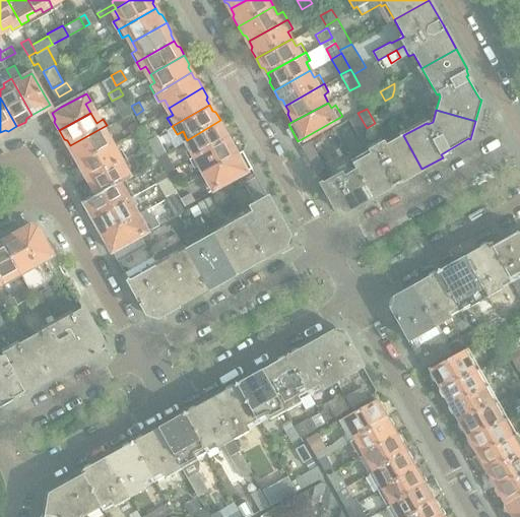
[(367,128),(358,113),(348,119),(356,133),(367,128)]
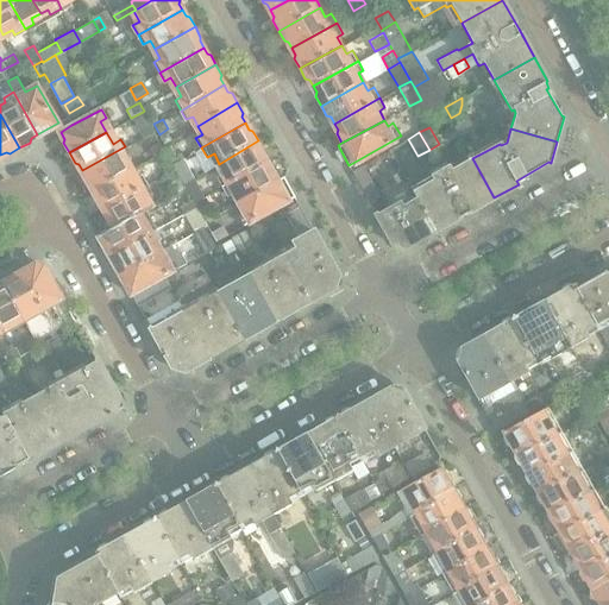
[(224,186),(267,161),(263,155),(264,150),(258,140),(219,164),(224,172),(218,175),(224,186)]
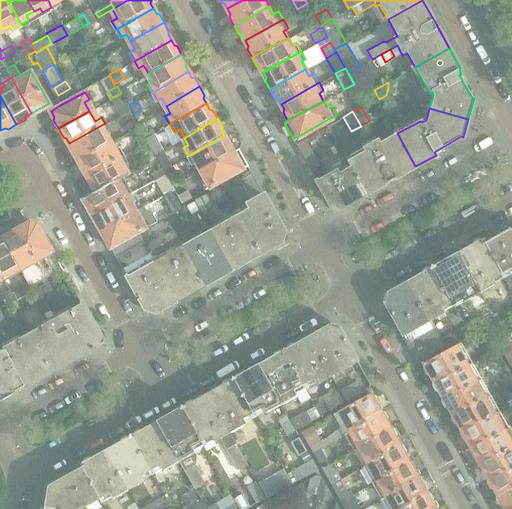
[(109,142),(106,136),(110,134),(105,123),(69,143),(72,148),(71,152),(76,160),(109,142)]
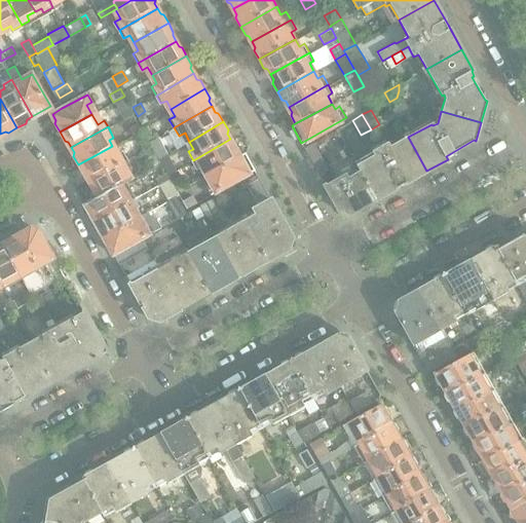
[(149,141),(158,136),(155,131),(146,136),(148,141),(149,141)]
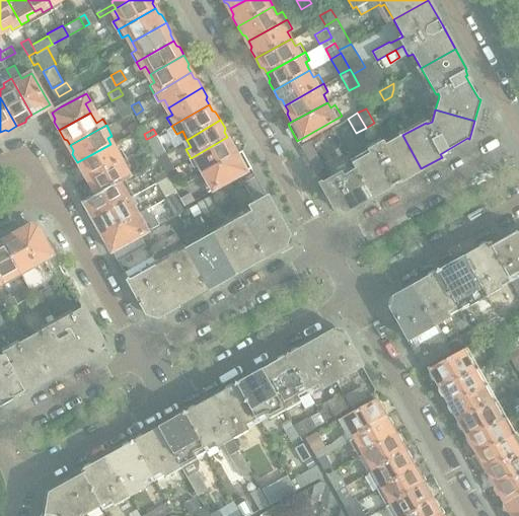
[(165,151),(156,134),(147,139),(149,143),(156,156),(165,151)]
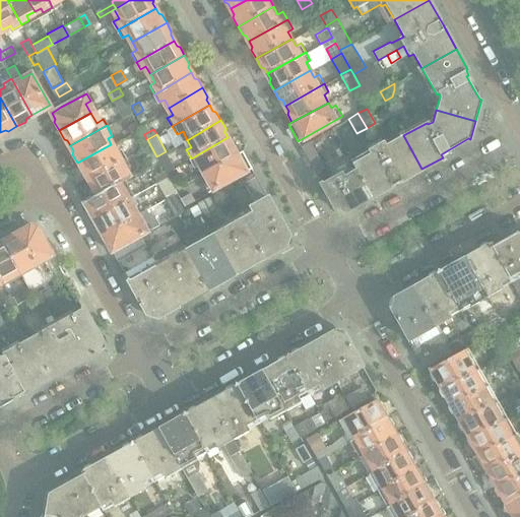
[(421,169),(403,135),(386,145),(384,141),(370,150),(371,153),(353,164),(356,170),(372,197),(421,169)]
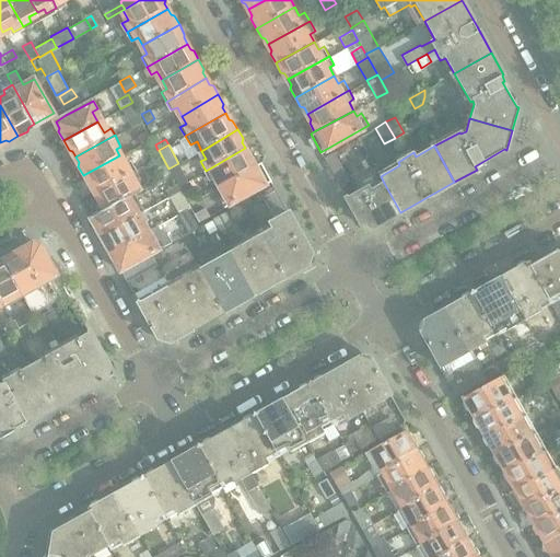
[(221,184),(257,164),(252,154),(248,154),(245,148),(206,171),(210,178),(216,175),(221,184)]
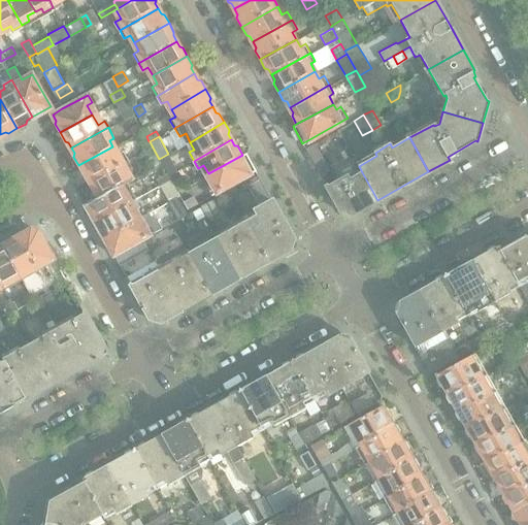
[(142,151),(152,145),(150,141),(149,141),(139,146),(142,151)]
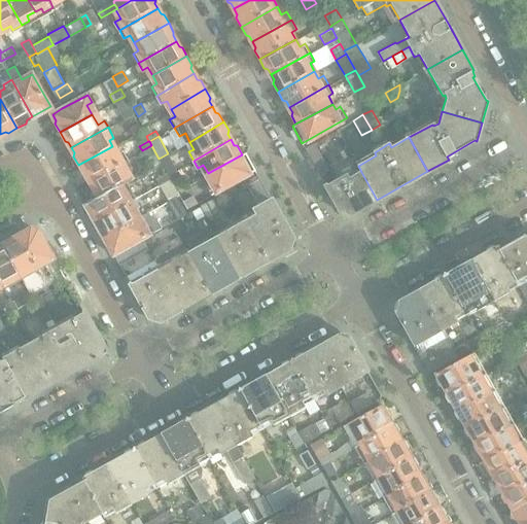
[(90,180),(126,160),(123,153),(117,155),(112,146),(78,165),(82,173),(86,174),(90,180)]
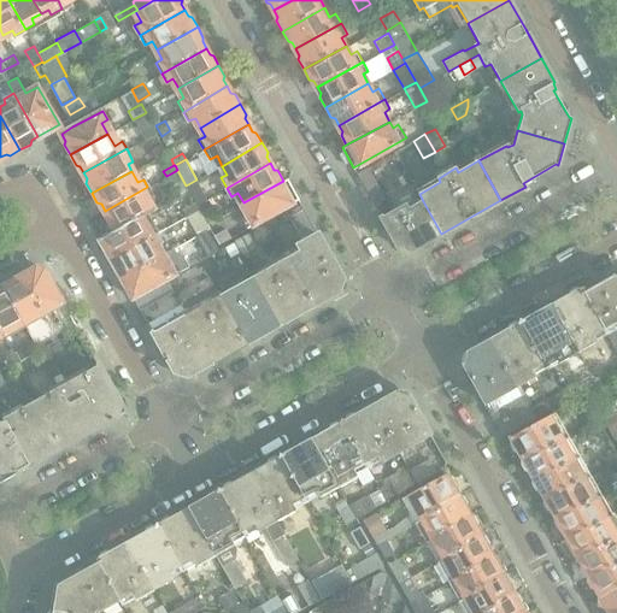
[(184,186),(176,172),(165,178),(174,193),(184,186)]
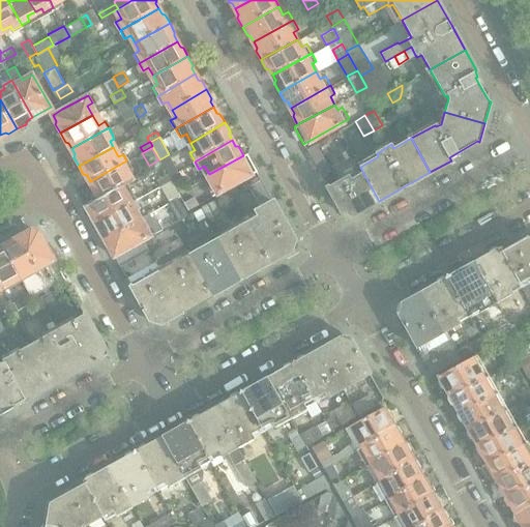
[(212,195),(256,170),(246,153),(243,155),(209,174),(212,181),(207,184),(212,195)]
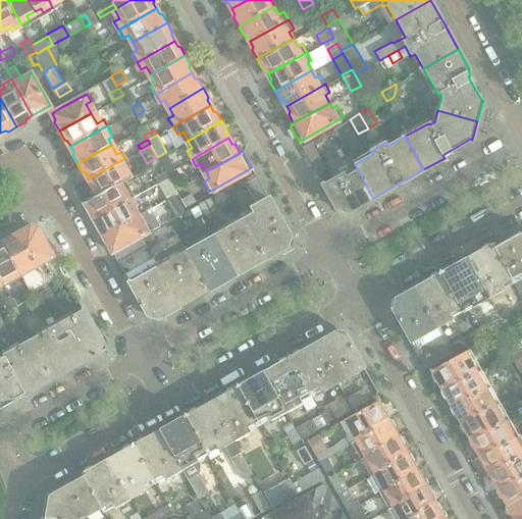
[(175,168),(166,152),(157,157),(163,168),(164,170),(166,173),(173,169),(175,168)]
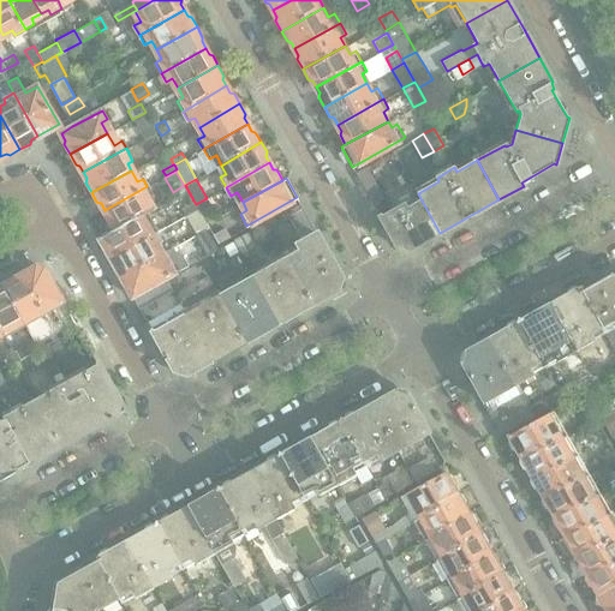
[(145,213),(153,208),(148,199),(153,196),(147,186),(105,210),(108,216),(107,221),(112,231),(114,228),(145,213)]
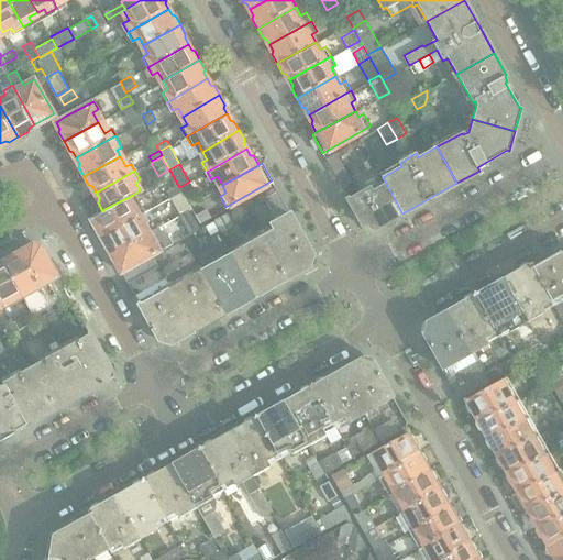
[(197,201),(187,183),(179,187),(181,190),(189,206),(197,201)]
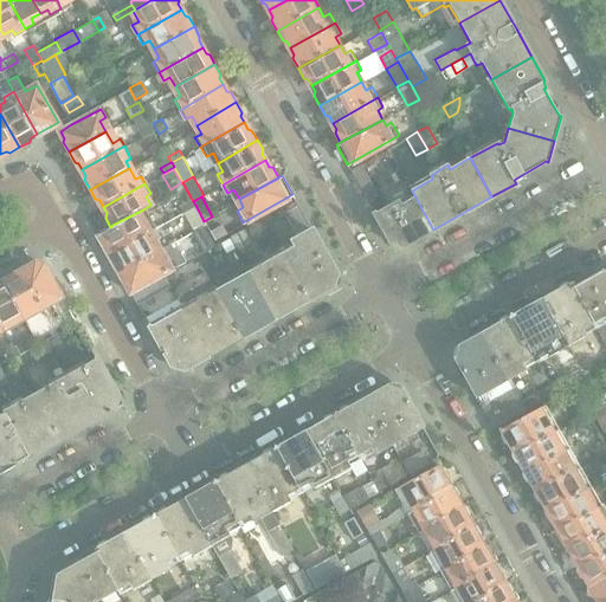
[(191,198),(180,205),(184,211),(195,205),(193,201),(191,198)]
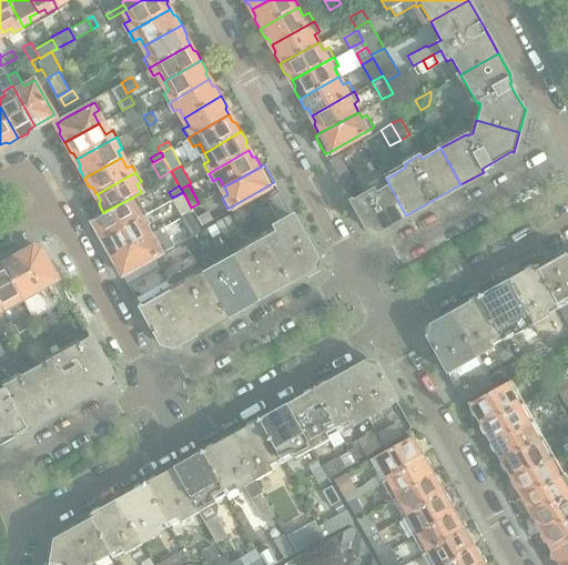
[(406,215),(389,185),(375,193),(372,188),(351,200),(366,226),(371,224),(374,229),(379,230),(406,215)]
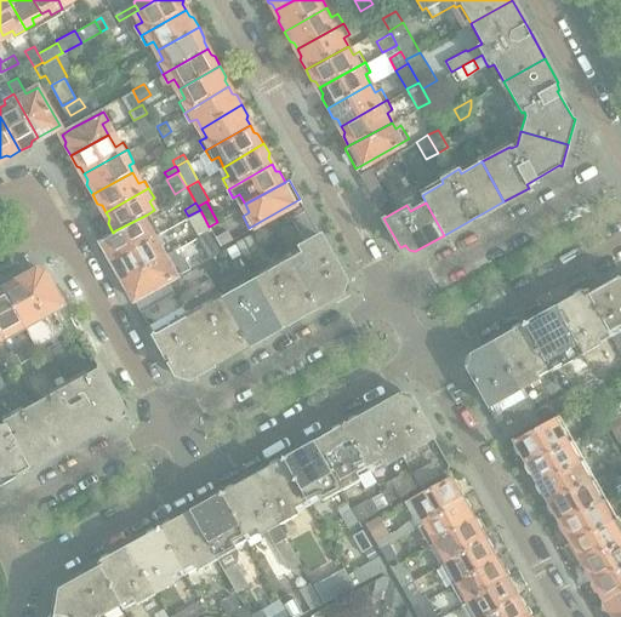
[(211,229),(209,227),(200,210),(188,216),(199,235),(209,232),(211,229)]
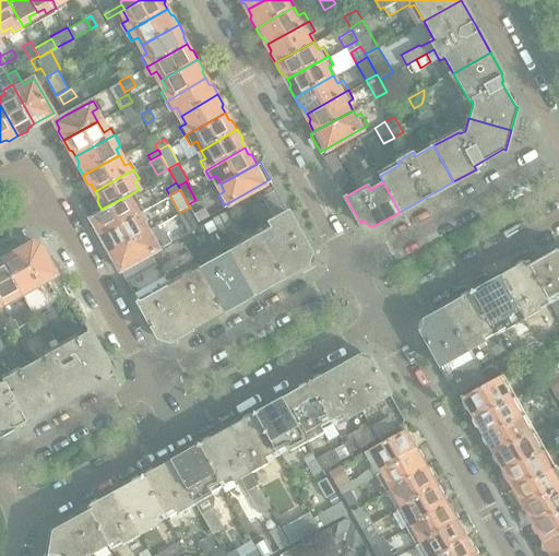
[(310,250),(288,212),(275,189),(262,197),(275,220),(272,221),(275,226),(261,234),(286,276),(306,264),(308,262),(310,253),(310,251),(310,250)]
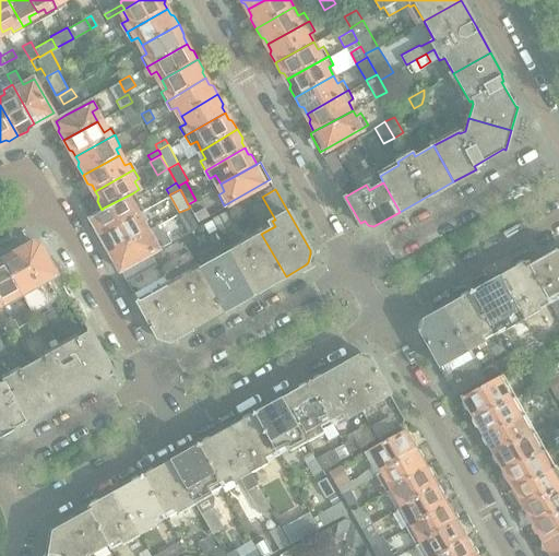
[(100,234),(141,211),(132,193),(104,208),(102,210),(91,215),(100,234)]
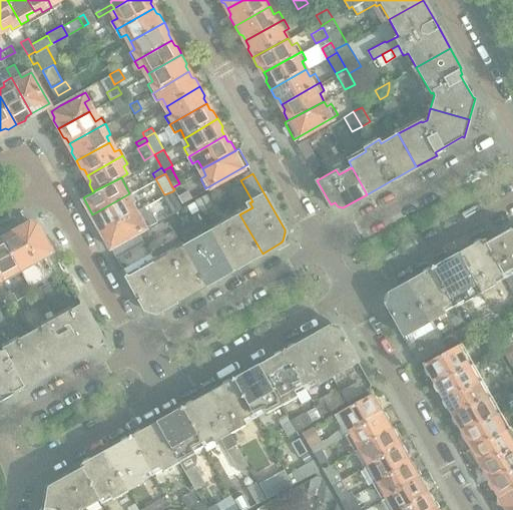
[(191,197),(187,189),(177,194),(182,202),(191,197)]
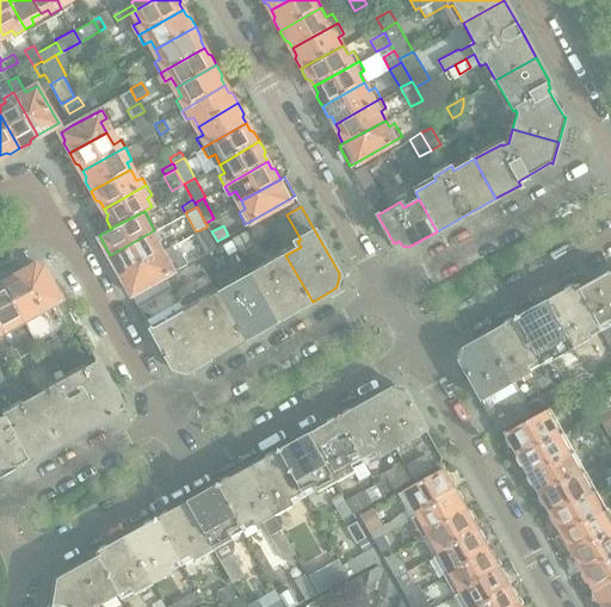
[(216,247),(205,228),(196,231),(195,233),(205,253),(209,251),(216,247)]
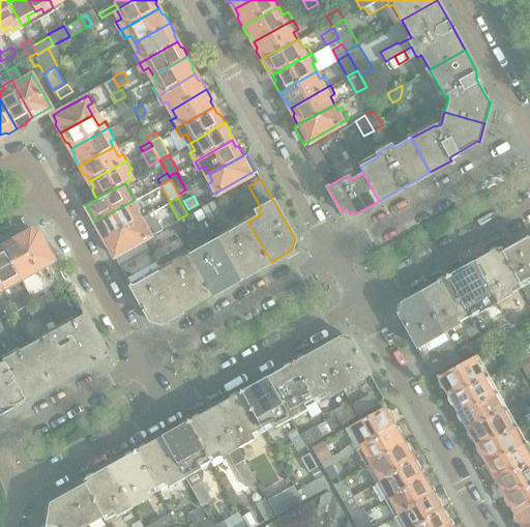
[(105,237),(138,218),(134,212),(139,209),(134,200),(95,222),(105,237)]
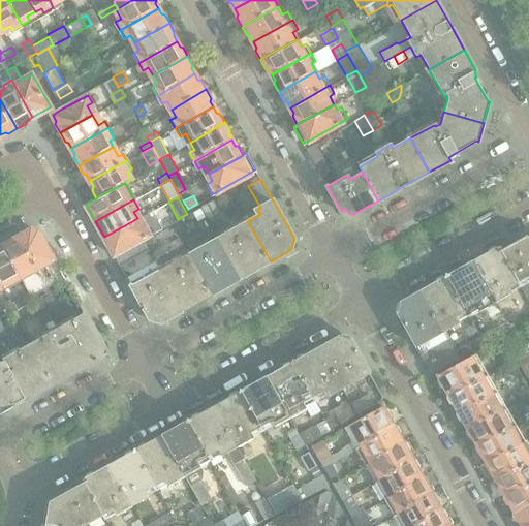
[(220,211),(214,199),(201,206),(208,218),(220,211)]
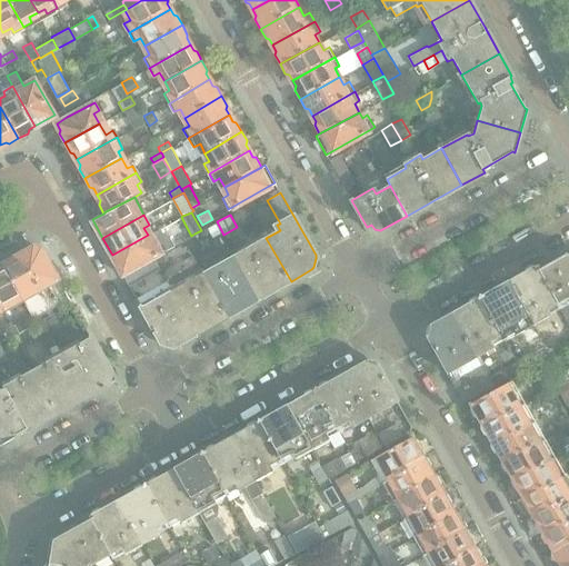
[(155,232),(165,226),(163,222),(152,229),(155,232)]
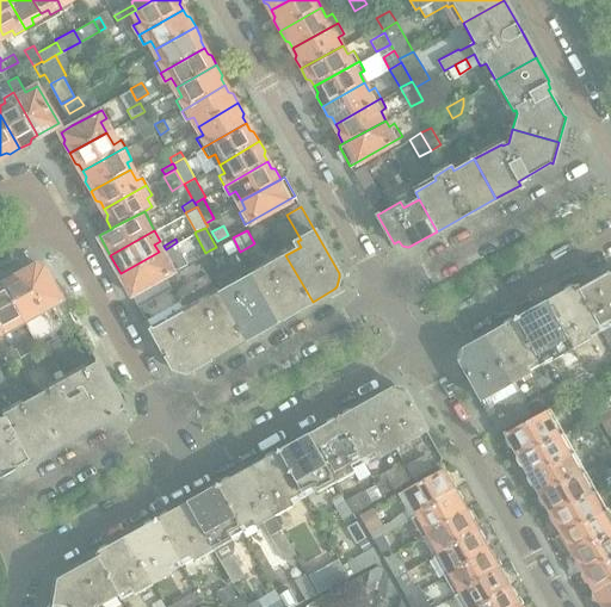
[(214,260),(209,251),(205,253),(199,256),(204,265),(214,260)]
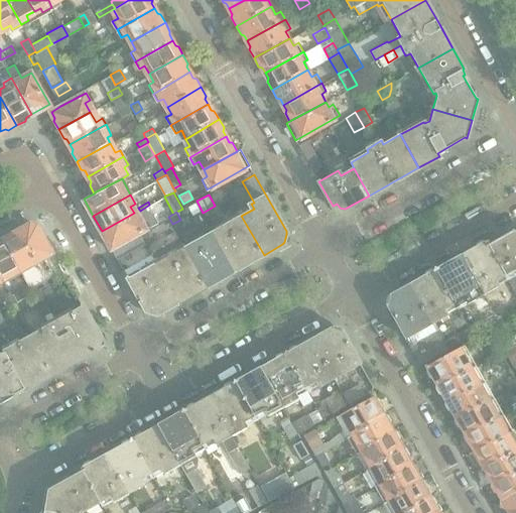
[(127,239),(149,228),(144,219),(139,222),(134,213),(102,231),(111,248),(127,239)]
